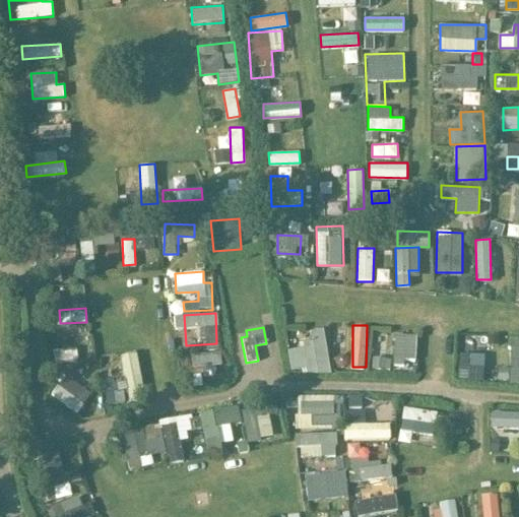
[(55,361),(89,354),(84,328),(66,331),(69,346),(53,349),(55,361)]
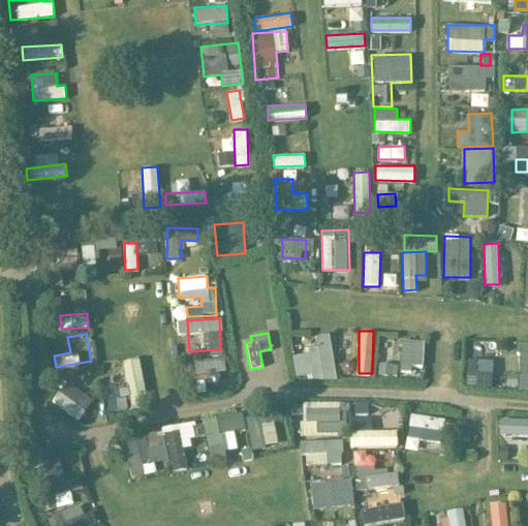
[(296,379),(334,377),(332,334),(316,335),(317,350),(294,351),(296,379)]
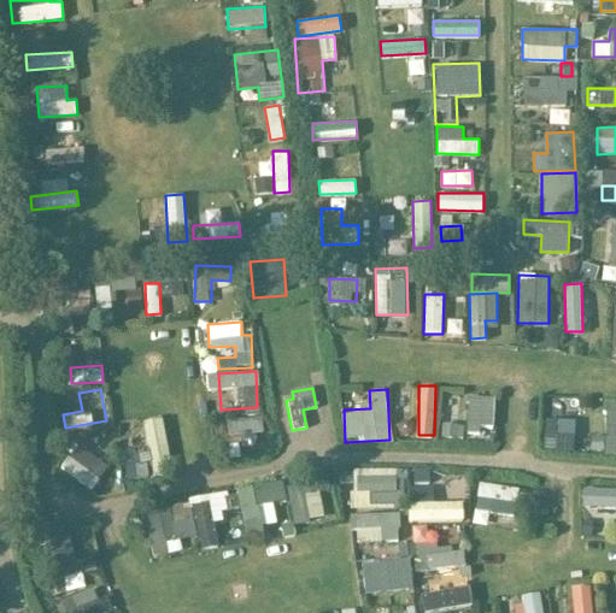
[(467,436),(494,436),(496,396),(468,395),(467,436)]
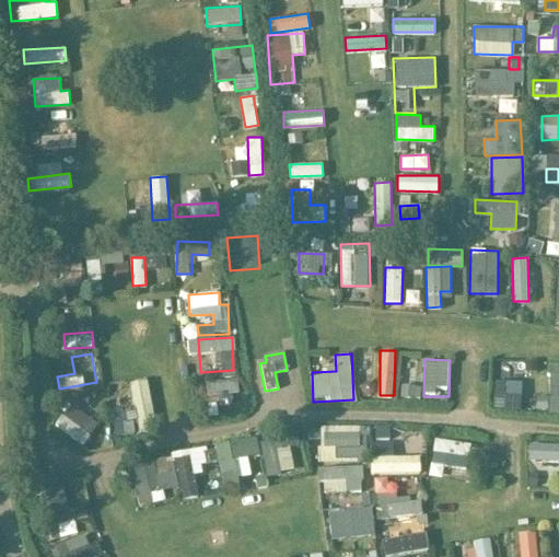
[(200,402),(237,399),(236,379),(199,381),(200,402)]
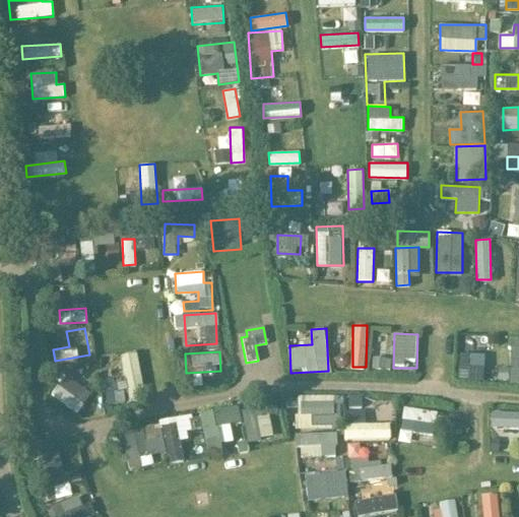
[(469,366),(470,353),(460,352),(459,379),(483,380),(484,366),(469,366)]
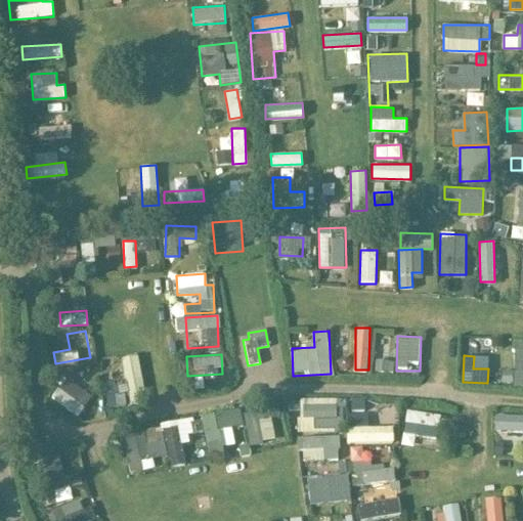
[(393,370),(393,360),(376,359),(376,370),(393,370)]
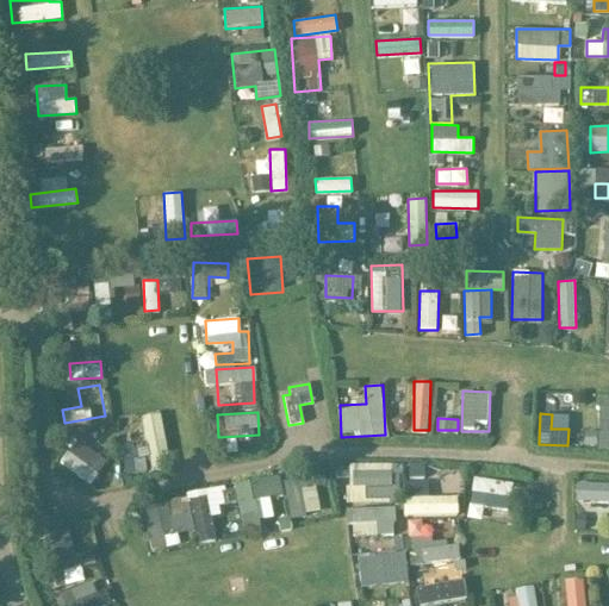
[(123,470),(162,467),(159,431),(119,433),(123,470)]
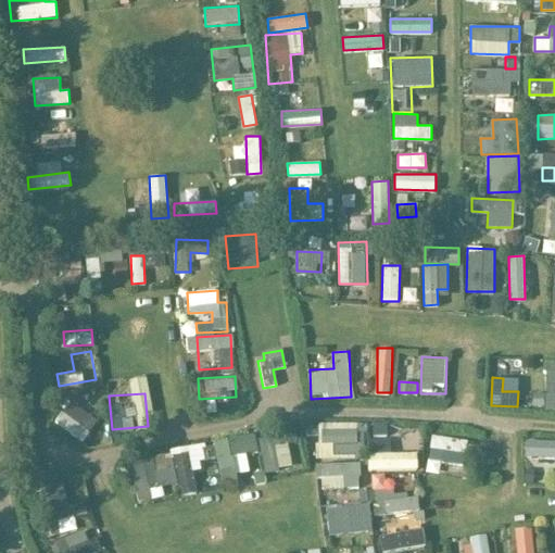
[(85,439),(98,415),(67,400),(55,424),(85,439)]
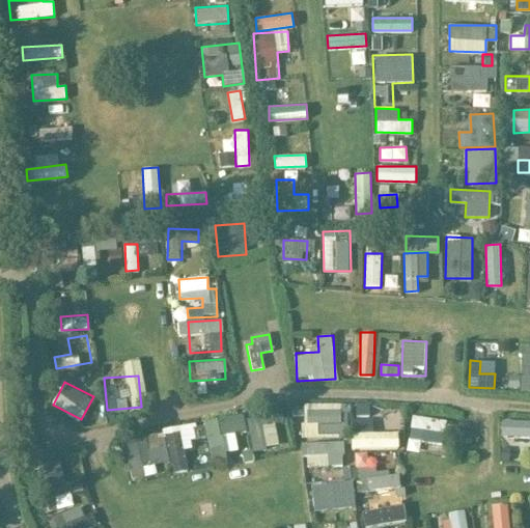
[(354,417),(354,403),(306,404),(306,423),(301,423),(302,437),(347,436),(347,417),(354,417)]
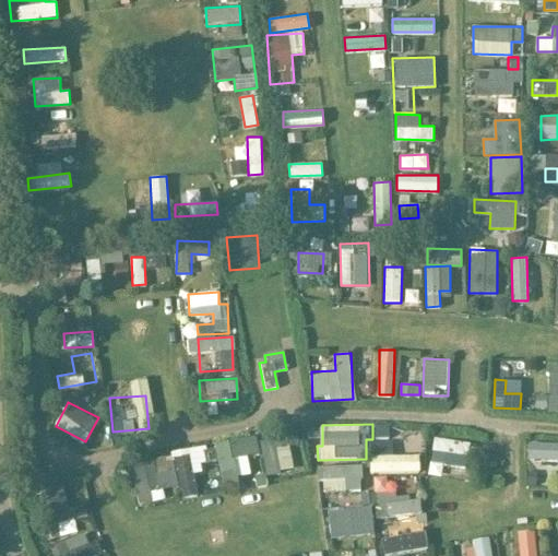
[(391,424),(374,424),(372,453),(391,453),(391,424)]
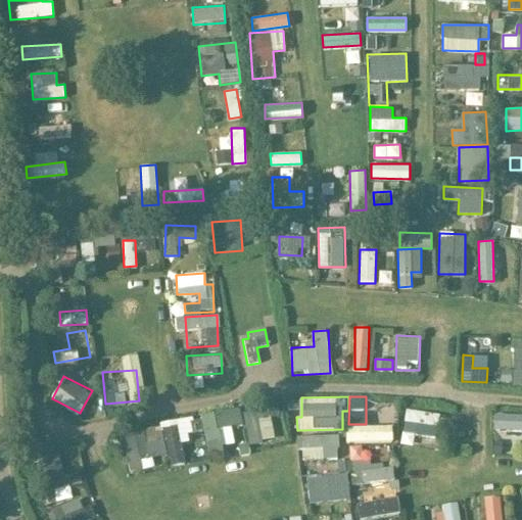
[(233,425),(242,424),(241,408),(202,412),(207,454),(224,452),(223,444),(235,443),(233,425)]
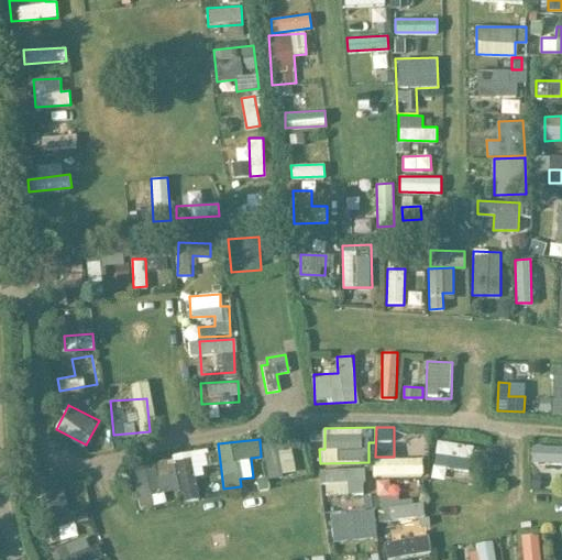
[(433,463),(470,469),(474,446),(438,439),(433,463)]
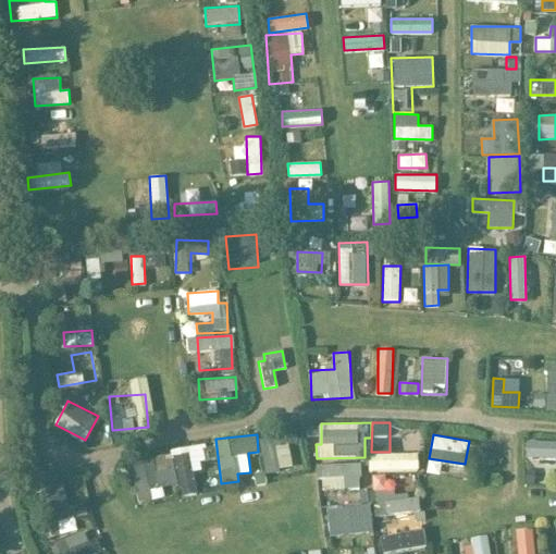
[(288,438),(261,440),(263,471),(291,469),(288,438)]
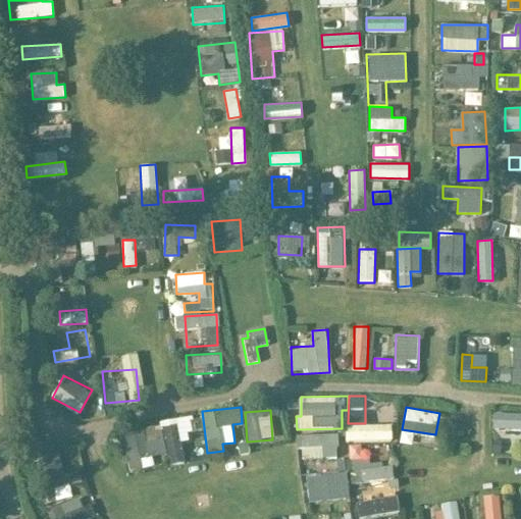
[(122,430),(129,471),(188,461),(183,431),(203,428),(200,416),(122,430)]
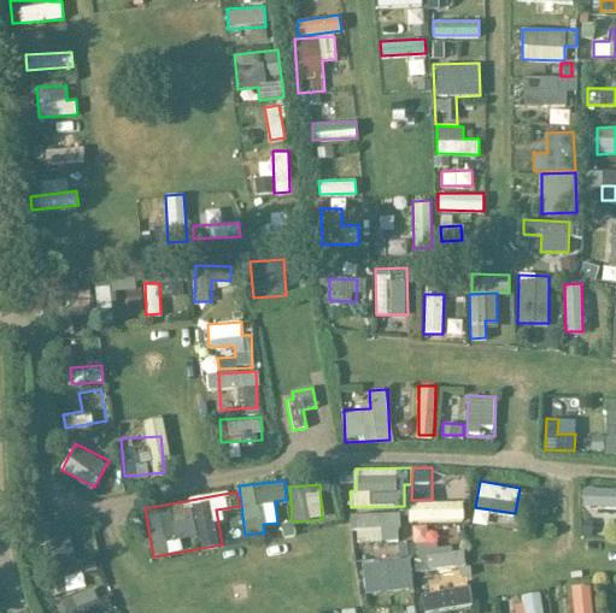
[(615,491),(581,491),(581,510),(615,510),(615,491)]
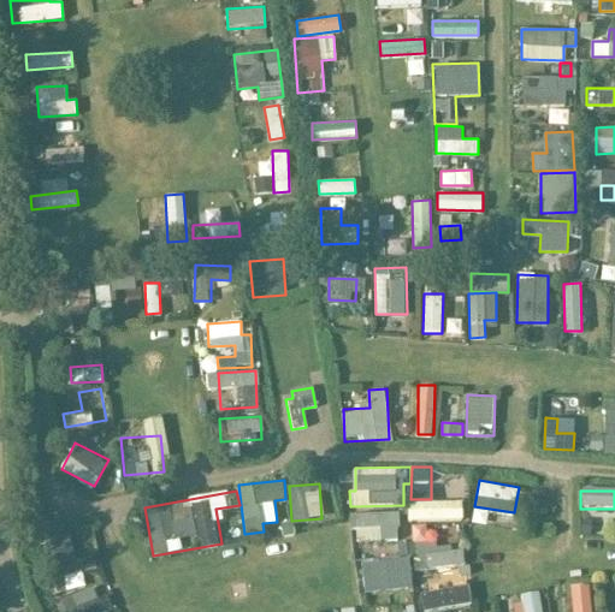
[(462,499),(408,501),(409,521),(463,518),(462,499)]
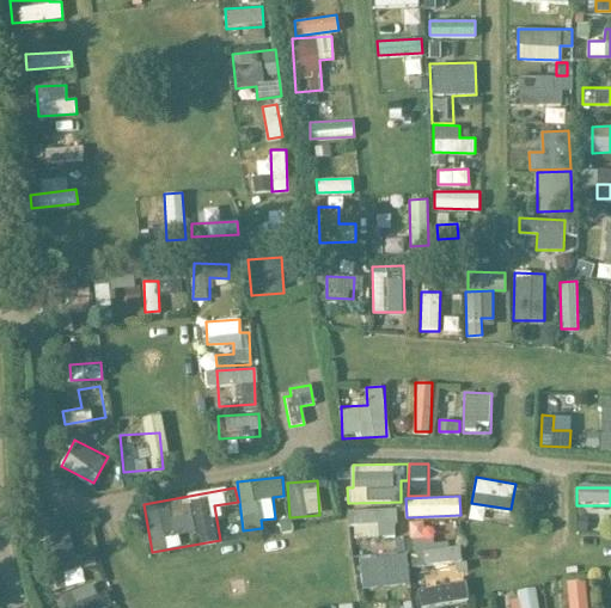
[(398,536),(397,508),(350,510),(352,538),(398,536)]
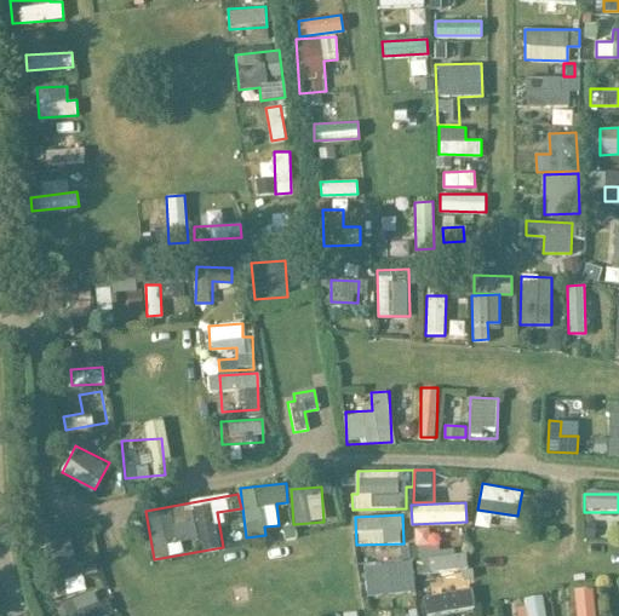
[(416,529),(418,571),(468,569),(466,547),(430,550),(429,529),(416,529)]
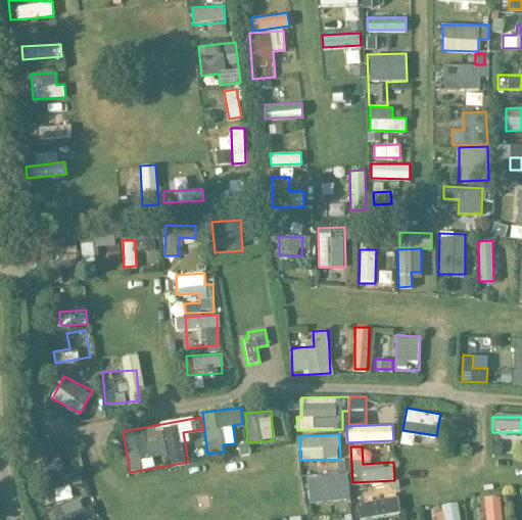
[(73,501),(68,484),(82,480),(79,470),(42,479),(50,507),(73,501)]
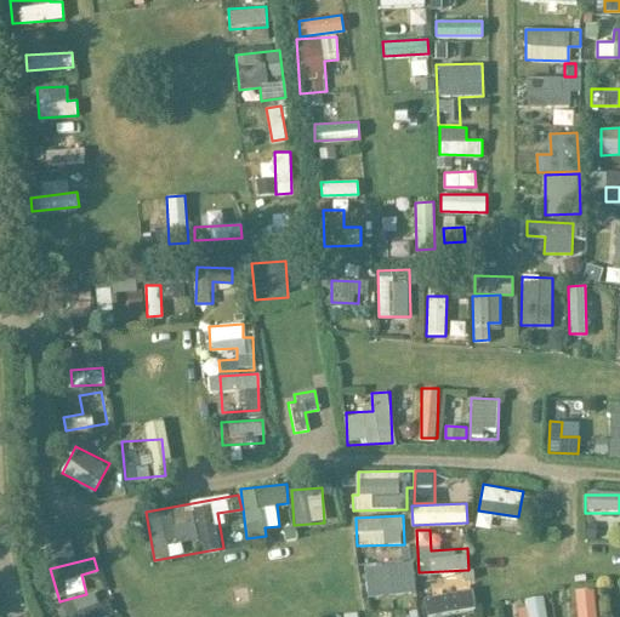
[(363,565),(365,595),(416,593),(414,563),(363,565)]
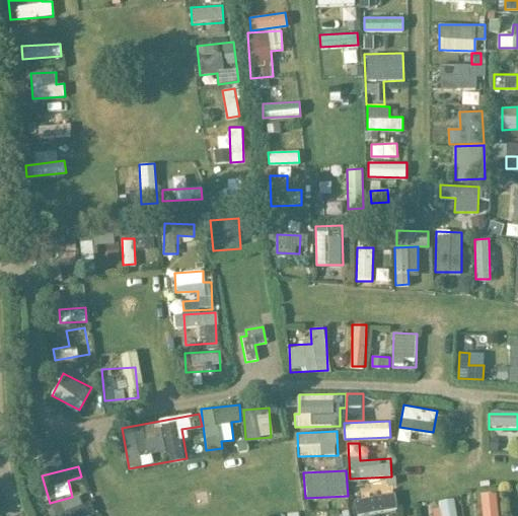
[(51,507),(55,515),(62,515),(88,503),(82,492),(51,507)]
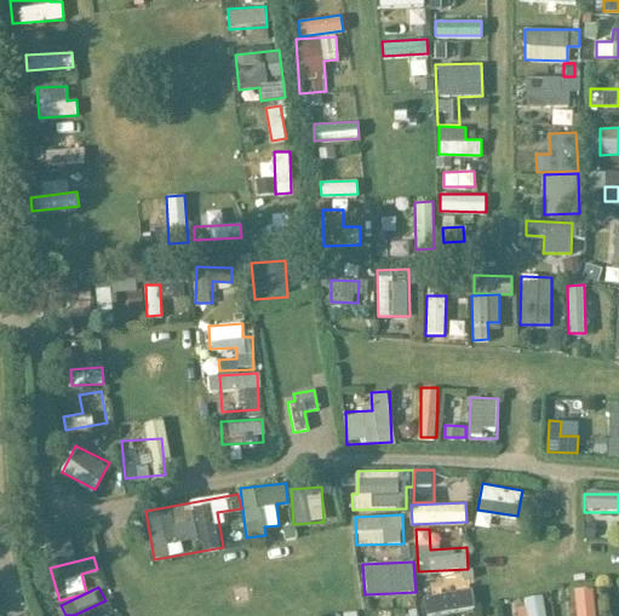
[(575,615),(594,615),(594,587),(575,588),(575,615)]
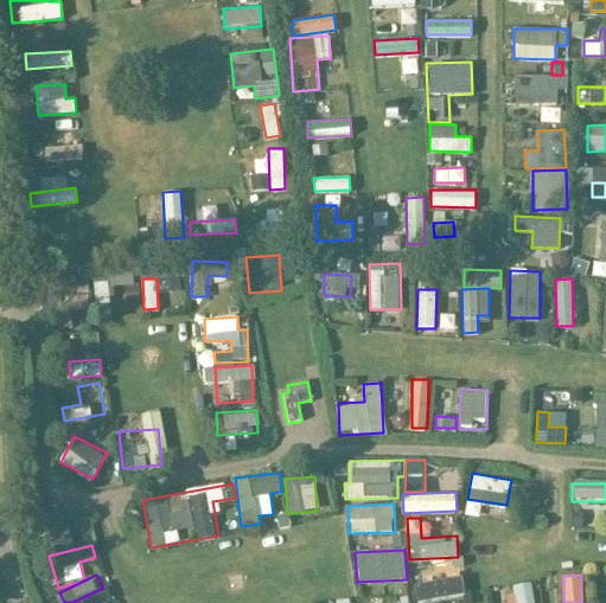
[(534,602),(534,583),(515,584),(515,602),(534,602)]
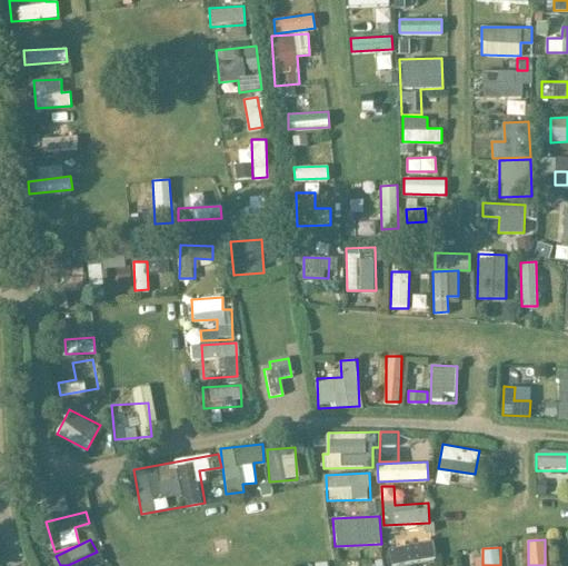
[(398,565),(430,560),(429,548),(396,553),(398,565)]
